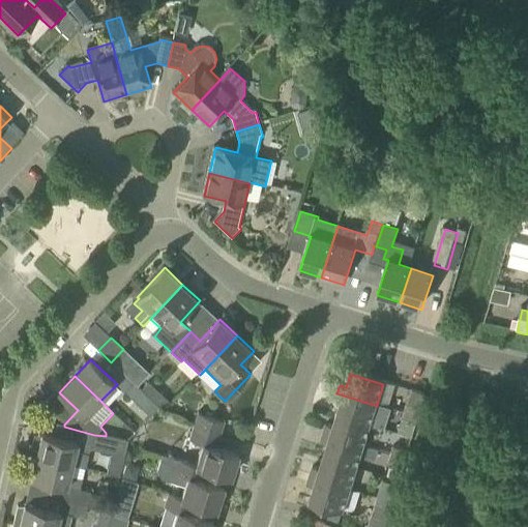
[(149,383),(142,391),(160,409),(162,409),(165,412),(172,405),(149,383)]
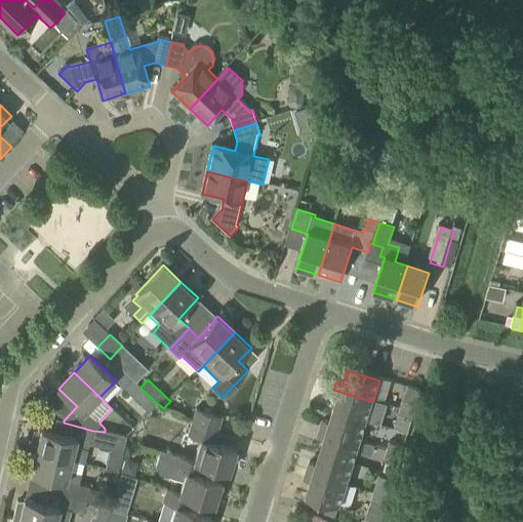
[(151,414),(159,405),(141,388),(132,380),(124,390),(151,414)]
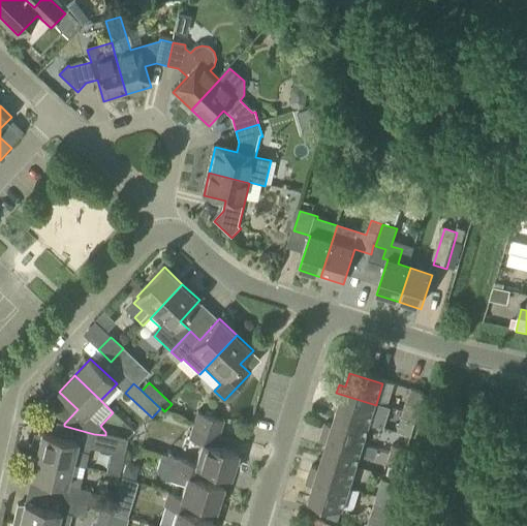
[(404,414),(420,419),(423,409),(426,396),(412,392),(408,405),(407,405),(404,414)]
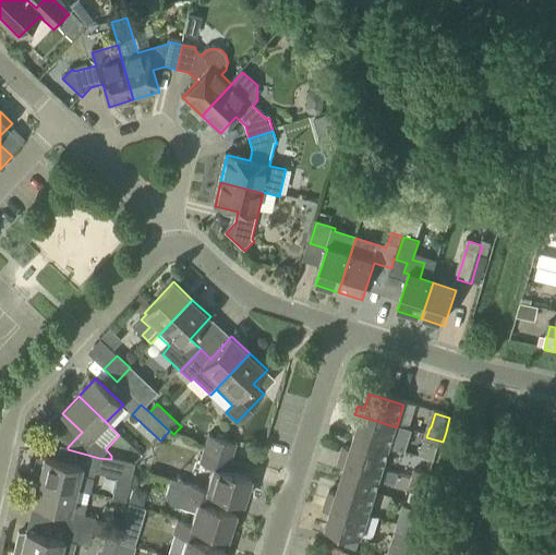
[(389,449),(397,427),(354,414),(351,425),(358,427),(354,439),(389,450),(389,449)]
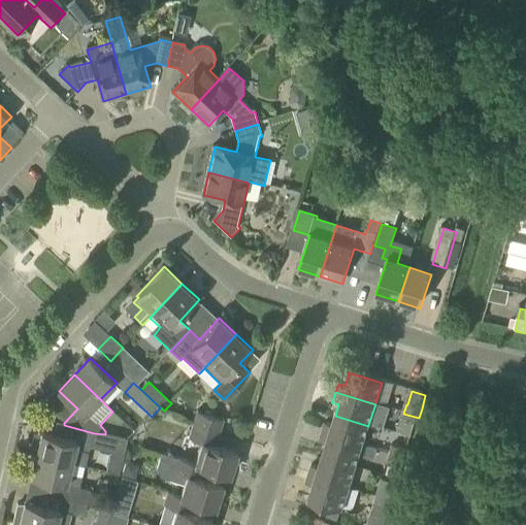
[(196,464),(206,467),(232,476),(238,452),(217,446),(224,421),(198,413),(190,439),(202,444),(196,464)]
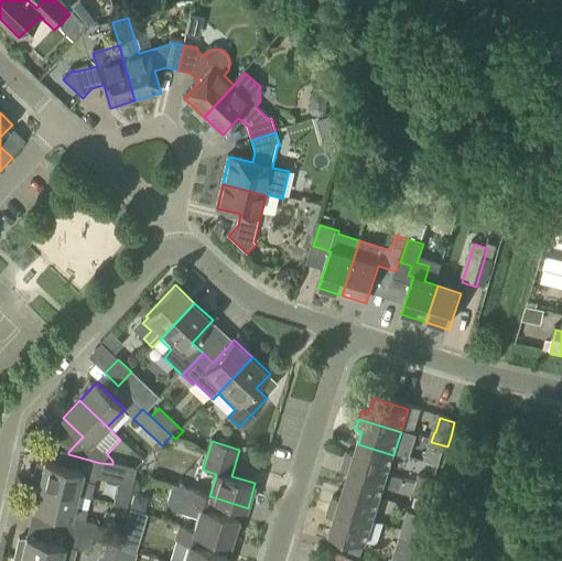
[(445,454),(447,446),(431,442),(429,449),(445,454)]
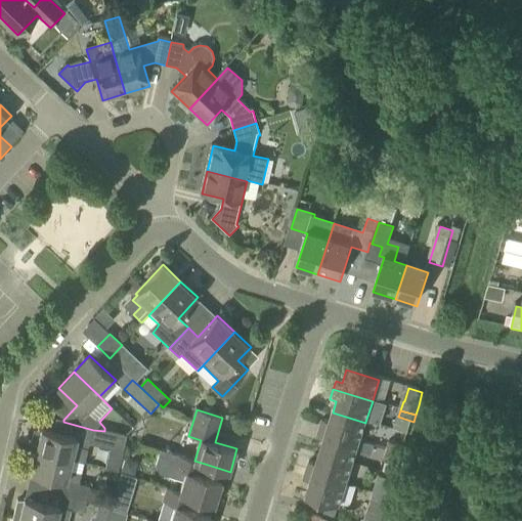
[(359,443),(365,423),(333,413),(329,426),(322,424),(320,432),(359,443)]
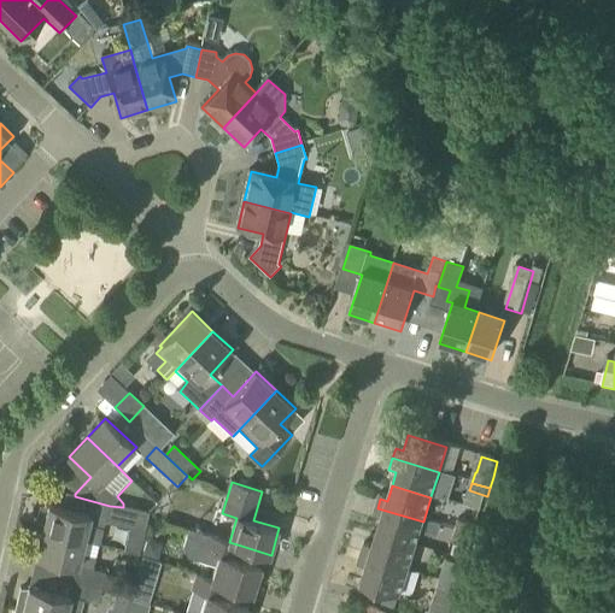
[(150,514),(123,507),(110,506),(75,496),(68,495),(64,508),(51,505),(50,507),(41,507),(36,526),(45,530),(44,531),(86,541),(85,543),(101,547),(106,525),(146,535),(150,514)]
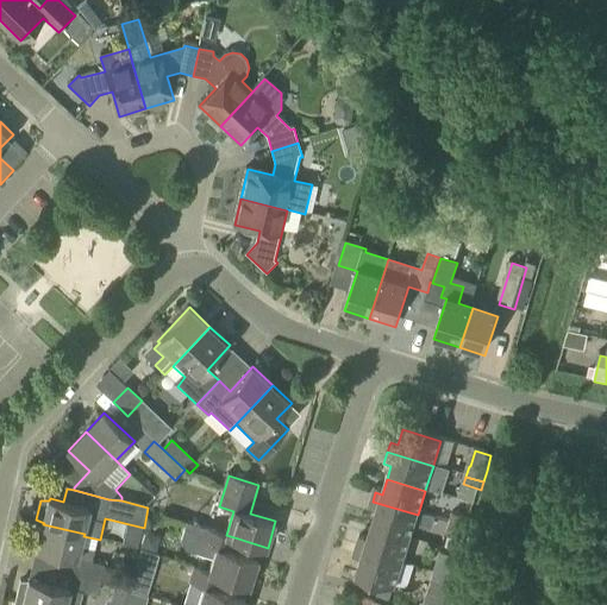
[(476,505),(479,495),(460,489),(457,499),(476,505)]
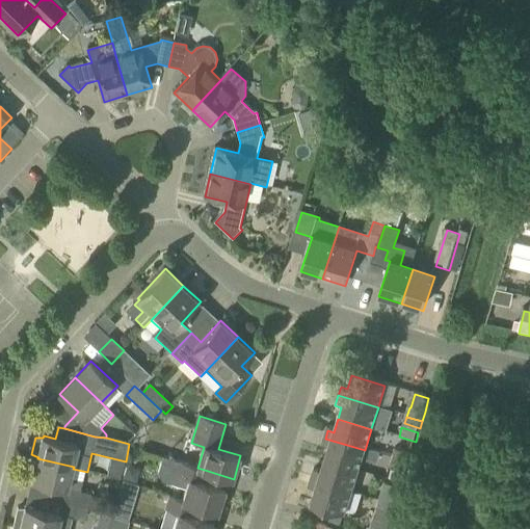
[(358,472),(365,450),(325,439),(322,449),(327,451),(324,461),(358,472)]
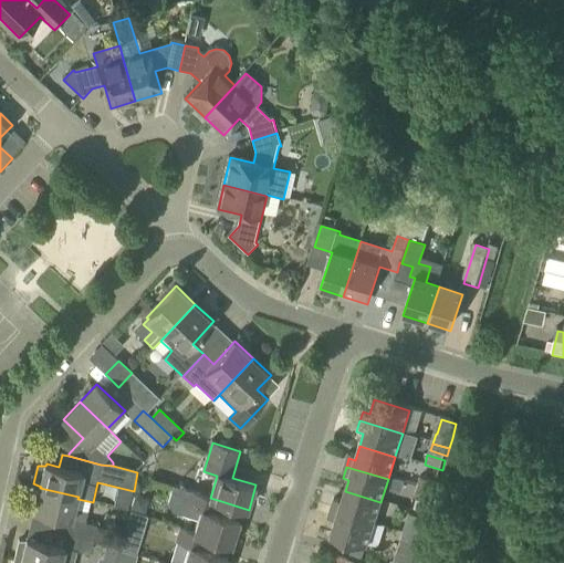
[(418,489),(435,493),(438,485),(421,479),(418,489)]
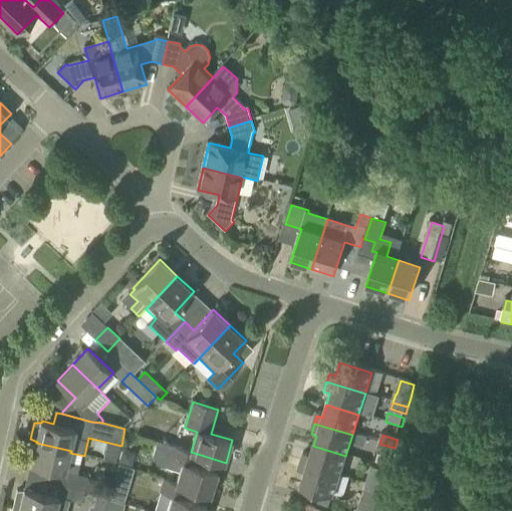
[(201,455),(191,452),(159,442),(154,458),(158,466),(180,473),(177,484),(191,489),(211,495),(218,472),(198,466),(201,455)]
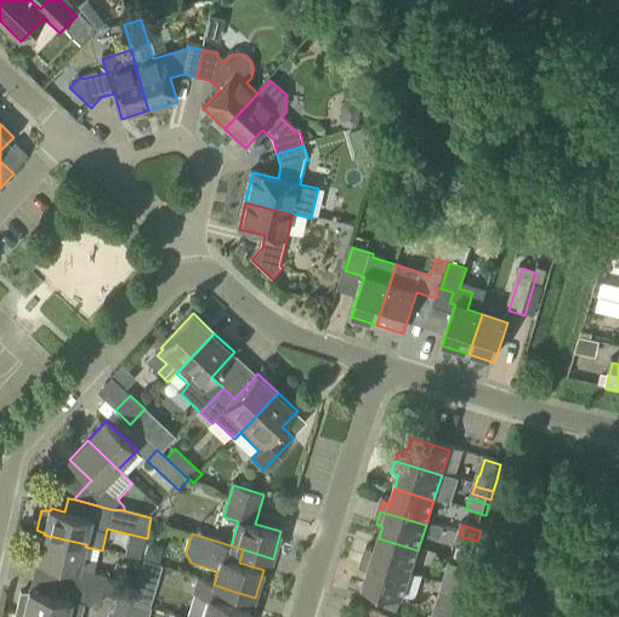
[(83,559),(85,547),(86,544),(44,535),(38,561),(67,567),(63,584),(103,594),(107,578),(95,575),(98,563),(83,559)]
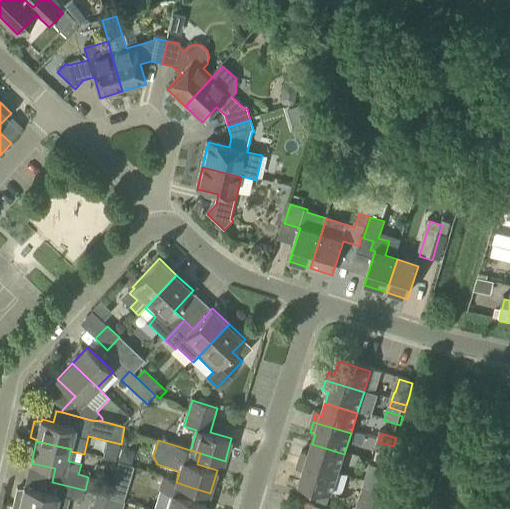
[(391,454),(393,446),(378,442),(376,449),(391,454)]
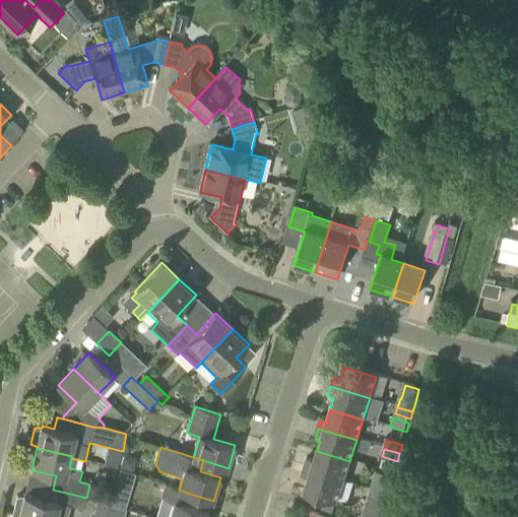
[(343,483),(349,461),(317,451),(314,464),(307,462),(304,471),(343,483)]
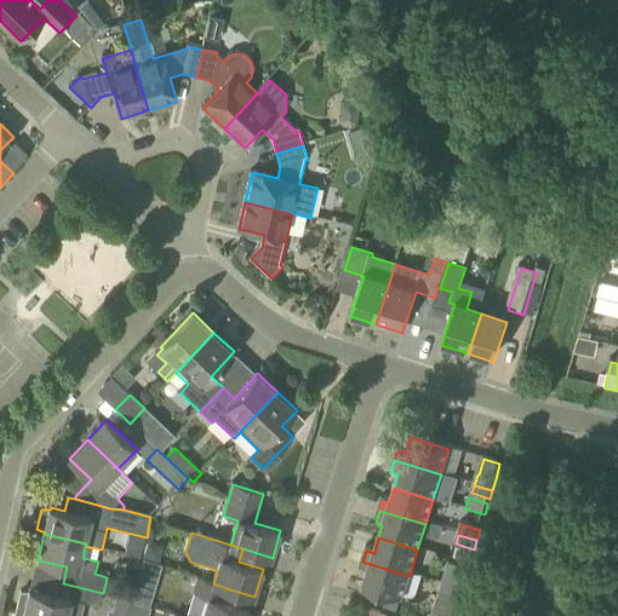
[(401,600),(410,576),(362,562),(360,573),(367,575),(364,588),(401,600)]
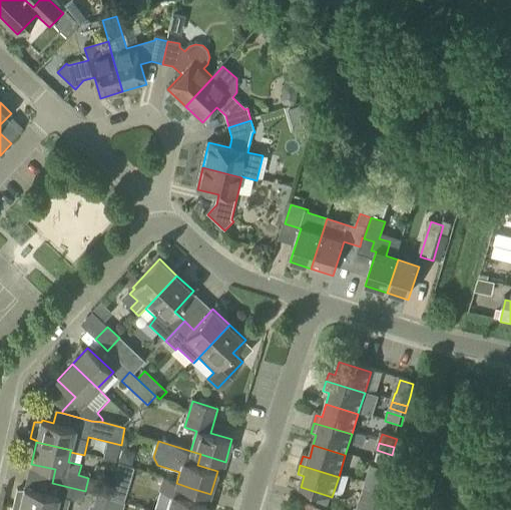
[(366,485),(381,490),(386,472),(372,467),(366,485)]
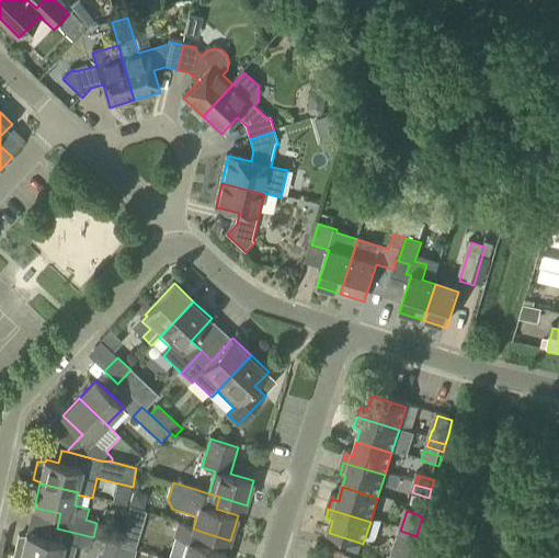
[(208,534),(193,528),(179,524),(174,538),(189,543),(183,557),(225,557),(227,553),(205,545),(208,534)]
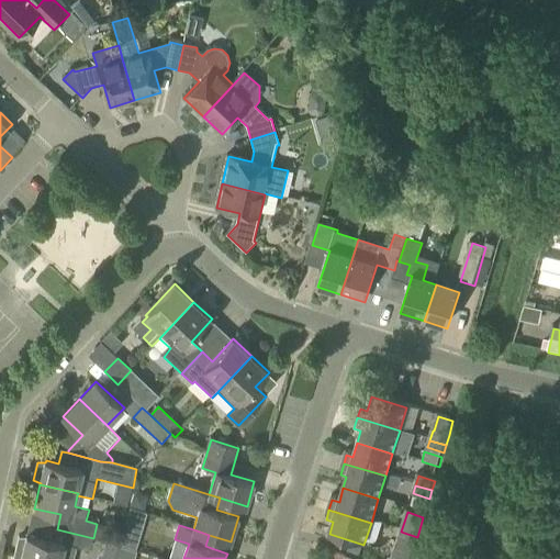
[(90,551),(93,538),(57,529),(54,541),(28,535),(28,538),(20,538),(14,557),(20,558),(75,558),(77,549),(90,551)]
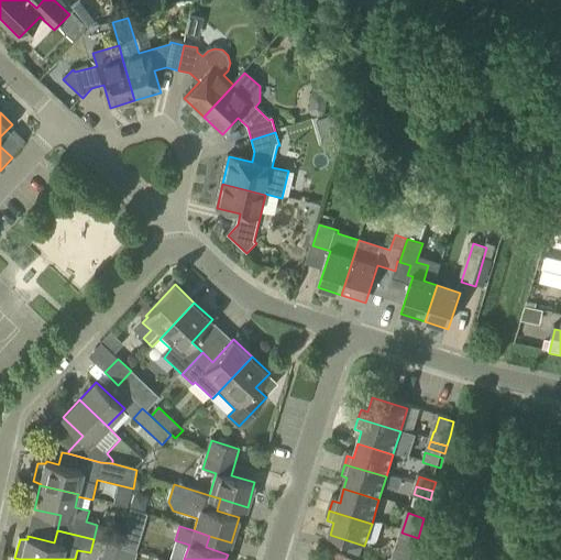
[(418,538),(402,533),(392,559),(410,559),(416,545),(418,538)]
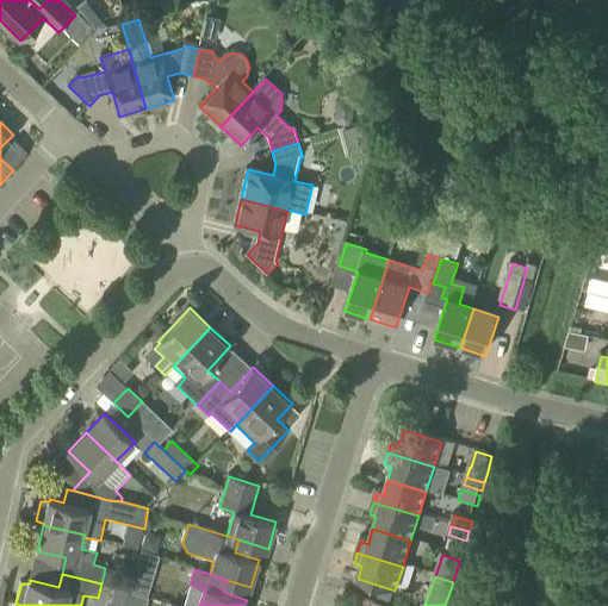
[(128,592),(129,589),(116,586),(112,603),(124,605),(128,592)]
